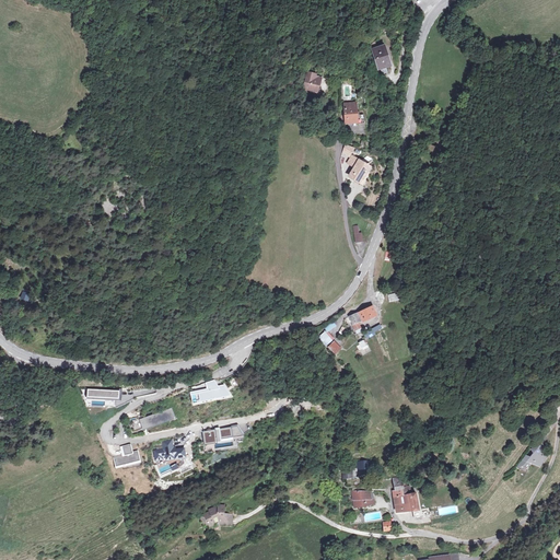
[(382,45),(371,48),(377,69),(388,65),(382,45)]
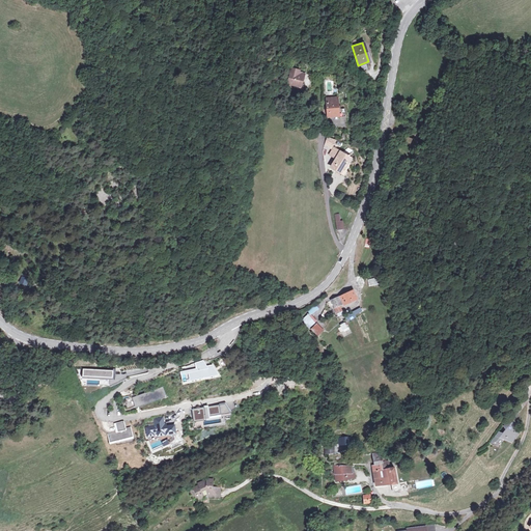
[(299,83),(300,83),(302,74),(296,72),(296,71),(289,68),(288,76),(289,77),(288,85),(298,87),(299,83)]
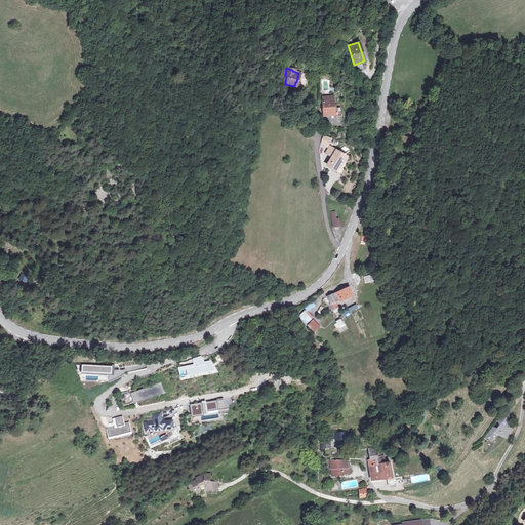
[(333,95),(322,97),(324,114),(335,113),(333,95)]
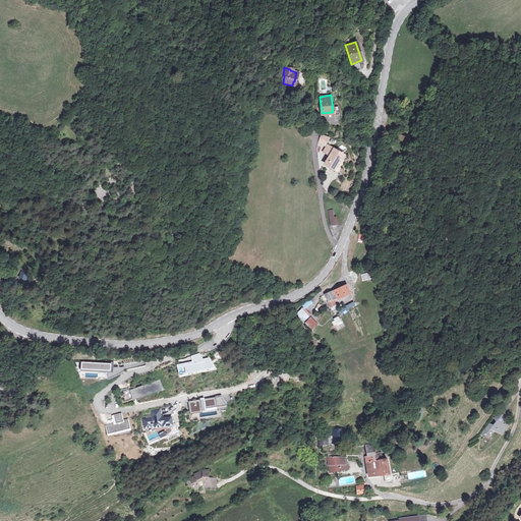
[(321,132),(316,139),(319,140),(325,142),(330,134),(321,132)]
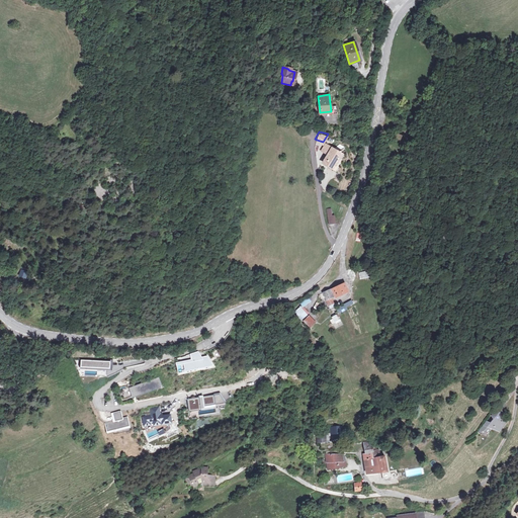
[(391,142),(399,146),(401,143),(404,136),(395,132),(391,142)]
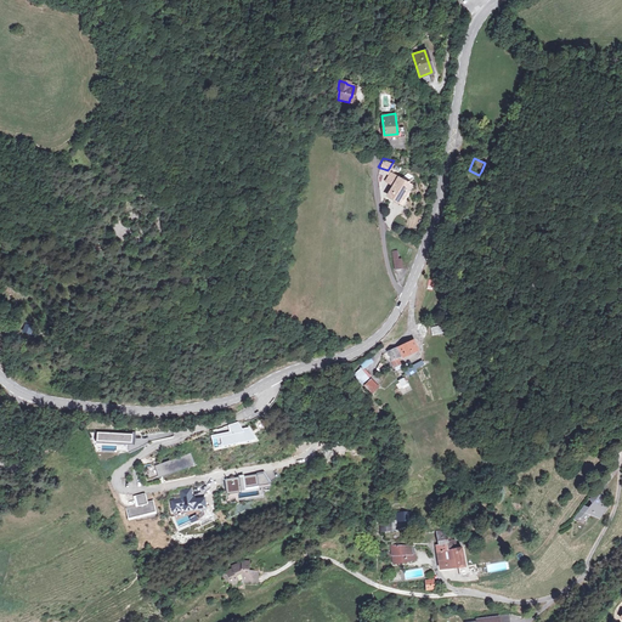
[(476,187),(479,185),(480,182),(480,179),(479,175),(469,170),(465,170),(462,173),(461,176),(459,179),(461,182),(462,186),(464,188),(467,190),(470,190),(474,190),(476,187)]
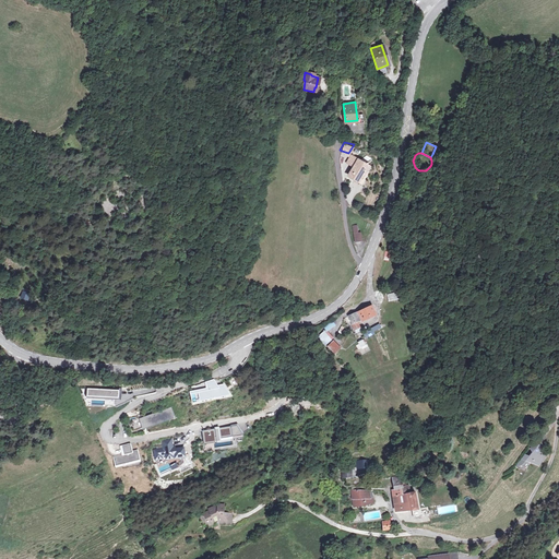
[(359,180),(368,167),(363,164),(363,162),(352,154),(347,162),(353,166),(348,174),(359,180)]
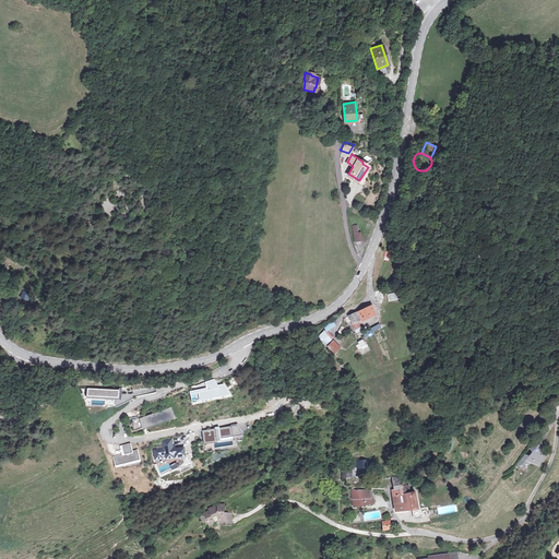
[(352,225),(355,241),(361,240),(359,230),(357,230),(356,224),(352,225)]
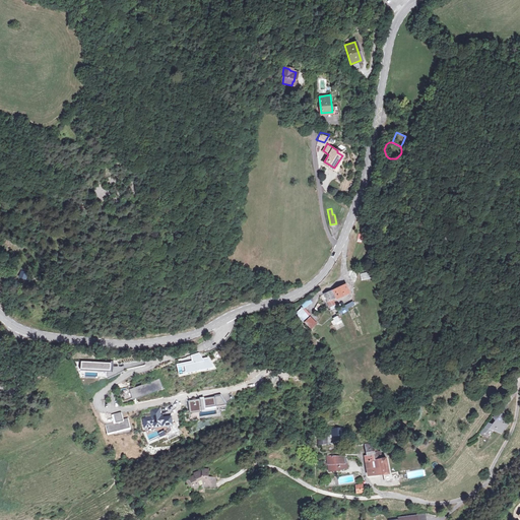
[(21,271),(19,277),(25,279),(28,273),(21,271)]
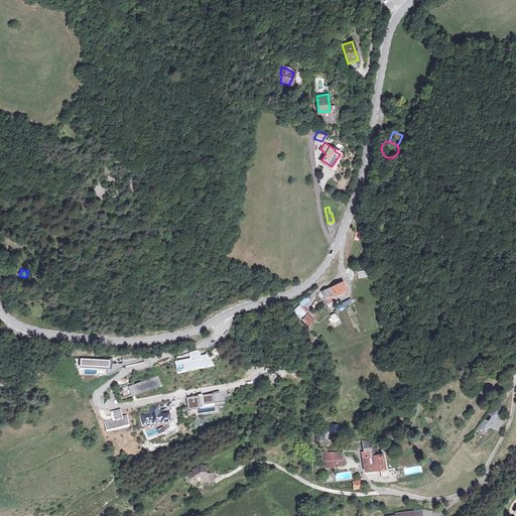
[(358,271),(359,278),(367,277),(367,270),(358,271)]
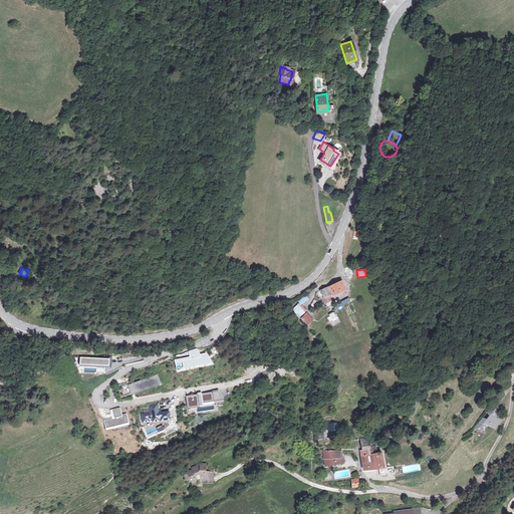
[(342,280),(329,285),(331,292),(345,287),(342,280)]
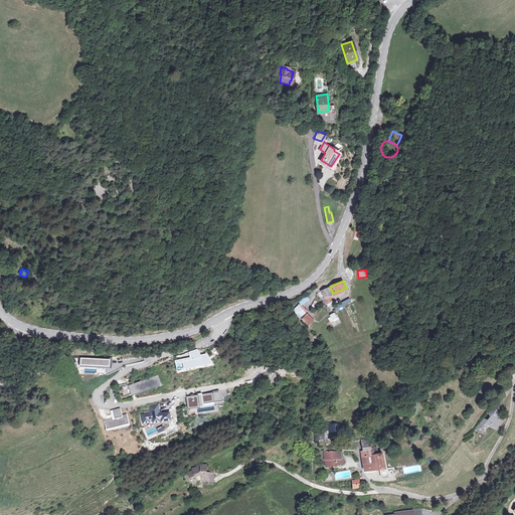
[(332,293),(330,286),(323,289),(325,296),(324,296),(327,303),(332,301),(329,295),(332,293)]
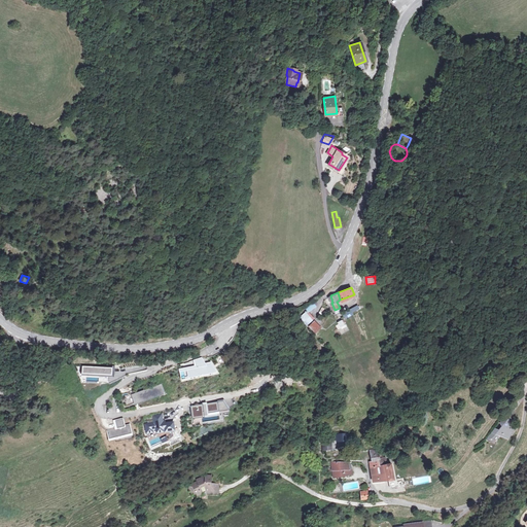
[(300,317),(307,327),(316,321),(310,313),(317,308),(315,304),(307,310),(308,312),(300,317)]
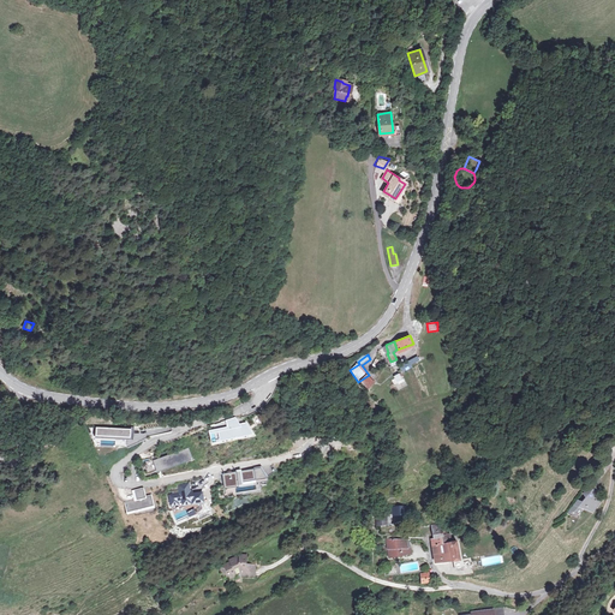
[(417,354),(407,360),(408,364),(419,358),(417,354)]
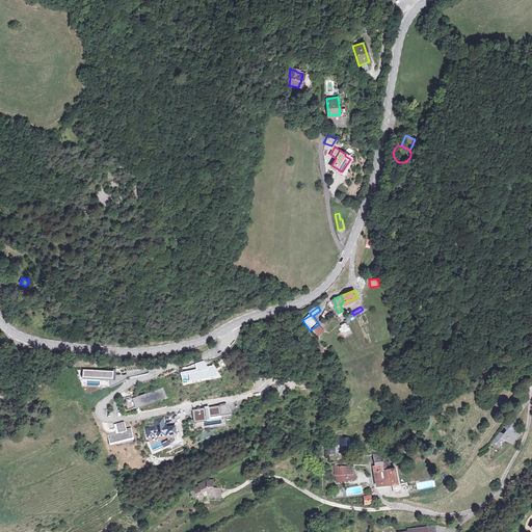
[(312,331),(320,339),(326,333),(318,324),(312,331)]
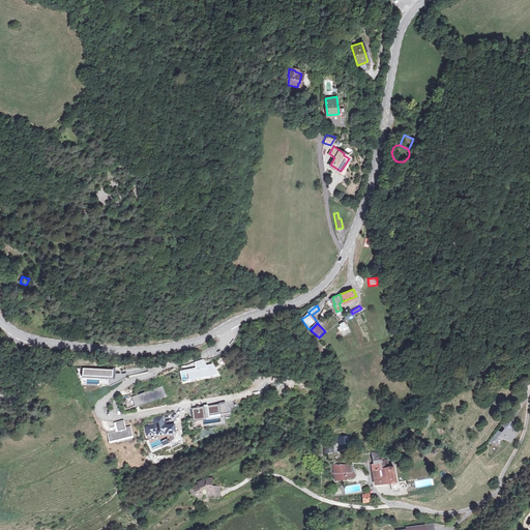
[(199,370),(181,373),(185,384),(222,377),(215,364),(209,366),(205,361),(197,363),(199,370)]
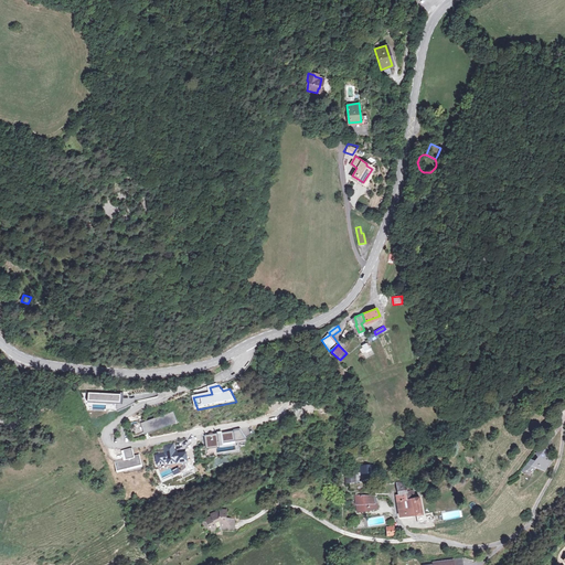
[(123,395),(89,393),(88,402),(123,404),(123,395)]
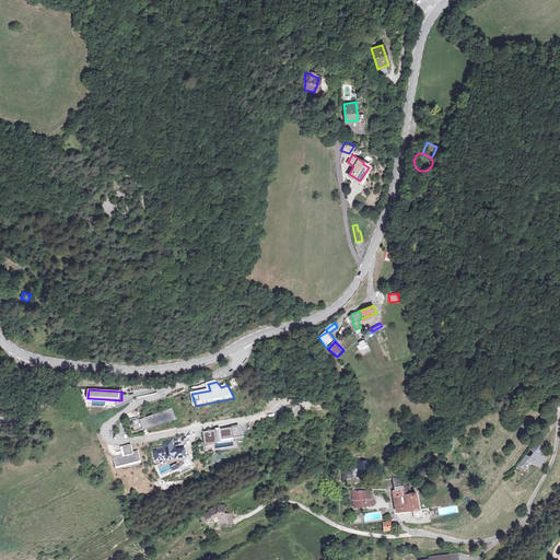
[(177,420),(173,408),(139,419),(144,432),(177,420)]
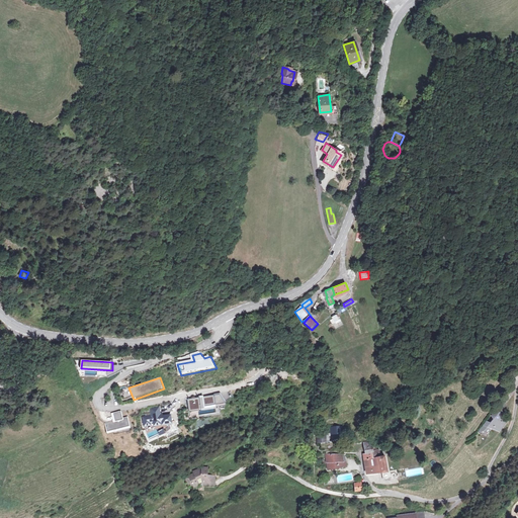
[(121,396),(124,395),(124,397),(130,397),(127,386),(120,387),(121,396)]
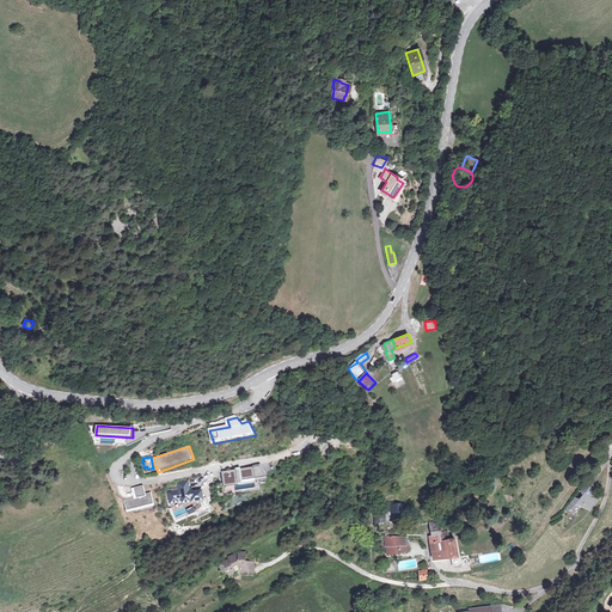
[(261,465),(222,473),(226,488),(269,478),(261,465)]
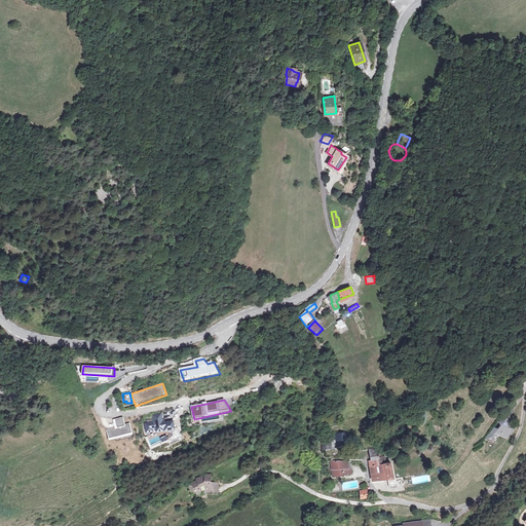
[(162,413),(153,415),(154,422),(145,423),(148,436),(178,431),(176,422),(167,423),(166,420),(165,421),(162,413)]
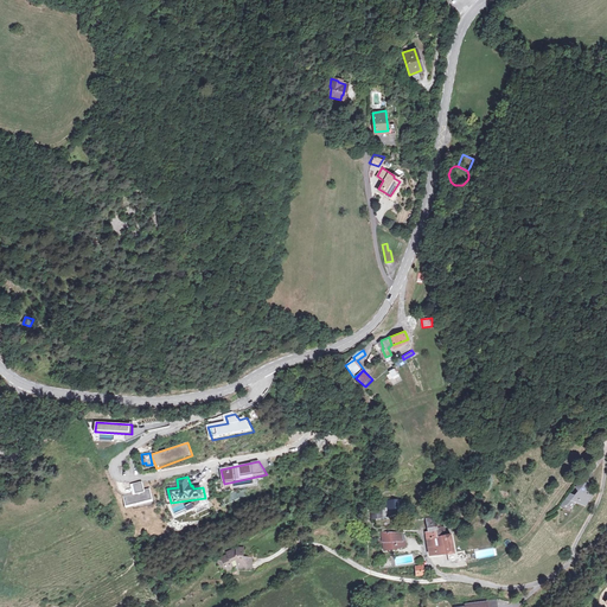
[(570,494),(566,492),(560,502),(576,509),(588,497),(576,479),(572,484),(575,490),(570,494)]
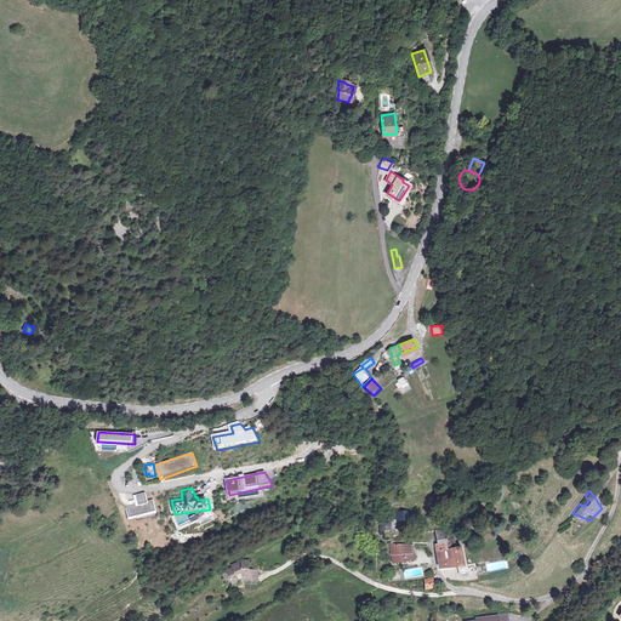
[(147,494),(136,497),(137,506),(129,510),(131,522),(159,516),(157,501),(149,502),(147,494)]
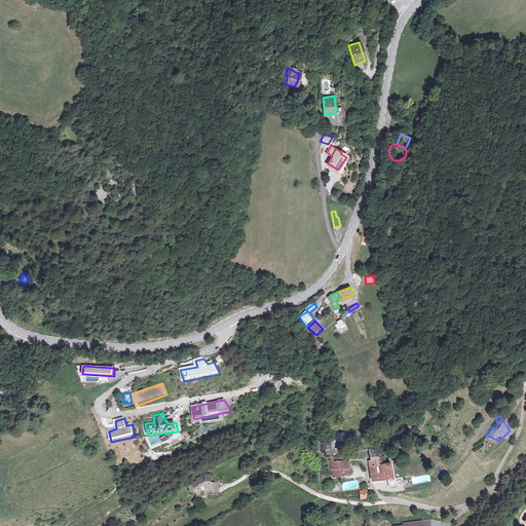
[(481,433),(485,435),(490,426),(486,424),(481,433)]
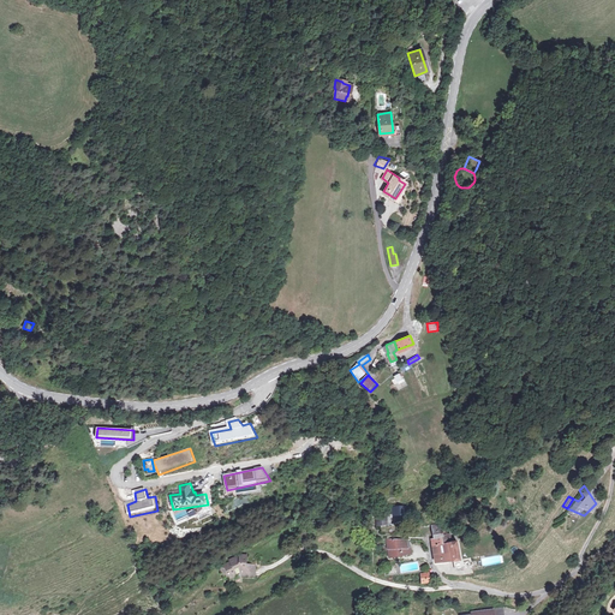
[(394,518),(394,515),(400,515),(400,523),(411,523),(410,513),(407,513),(407,507),(392,508),(392,513),(386,514),(386,515),(377,515),(378,525),(392,525),(392,518),(394,518)]
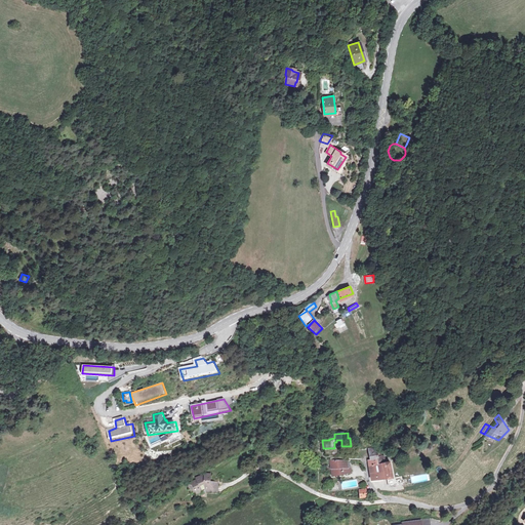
[(392,463),(384,465),(382,457),(377,458),(376,449),(369,450),(371,460),(368,461),(371,481),(388,480),(388,487),(396,486),(396,488),(403,487),(402,479),(393,480),(392,463)]
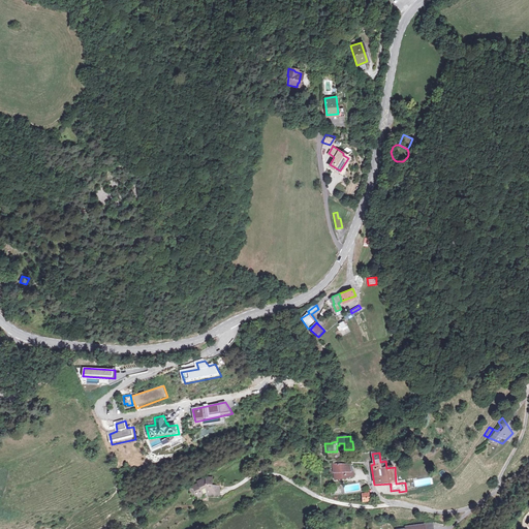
[(349,465),(335,464),(333,464),(334,479),(352,476),(351,470),(349,471),(349,465)]
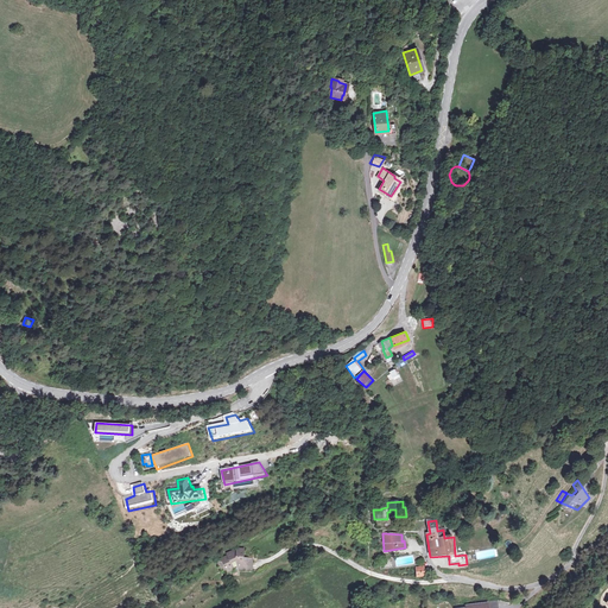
[(246,569),(247,557),(244,556),(245,548),(238,548),(238,549),(235,549),(228,552),(228,555),(217,558),(220,563),(223,562),(228,571),(235,568),(236,569),(239,568),(246,569)]
